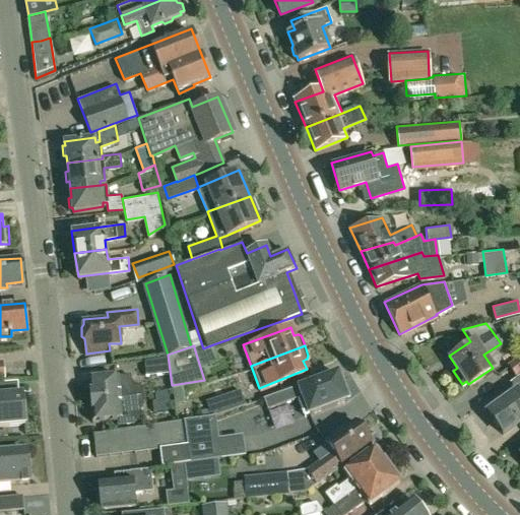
[(168,370),(167,355),(145,359),(147,373),(168,370)]
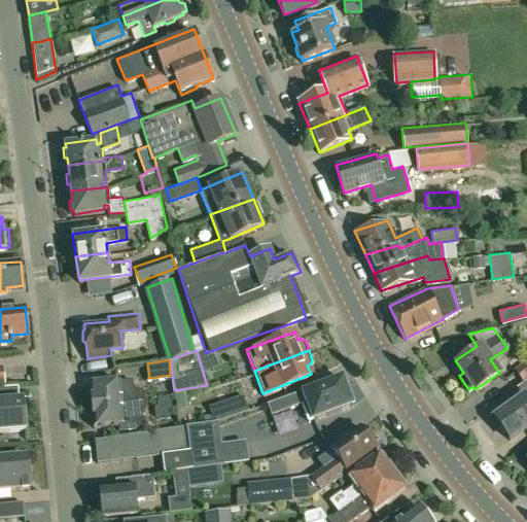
[(524,381),(526,378),(526,359),(515,369),(524,381)]
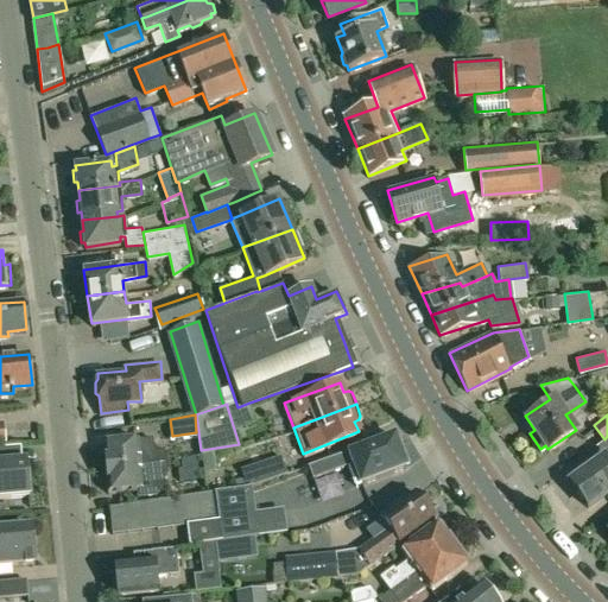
[(409,460),(403,443),(398,444),(394,433),(366,444),(366,443),(308,463),(312,476),(349,462),(356,482),(361,481),(406,464),(405,461),(409,460)]
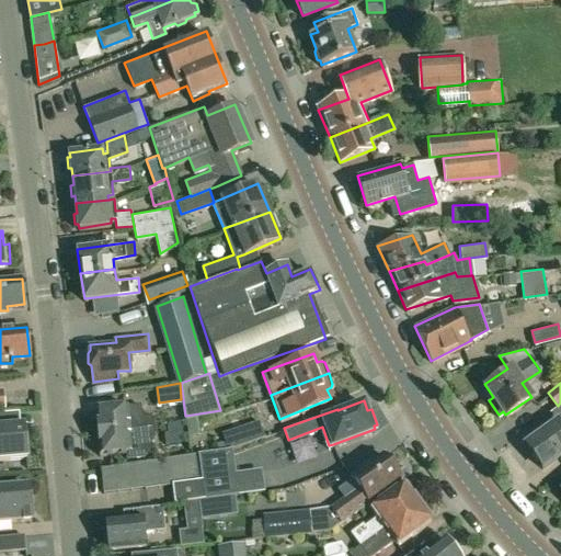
[(140,401),(128,403),(95,407),(98,430),(152,423),(151,412),(141,413),(140,401)]
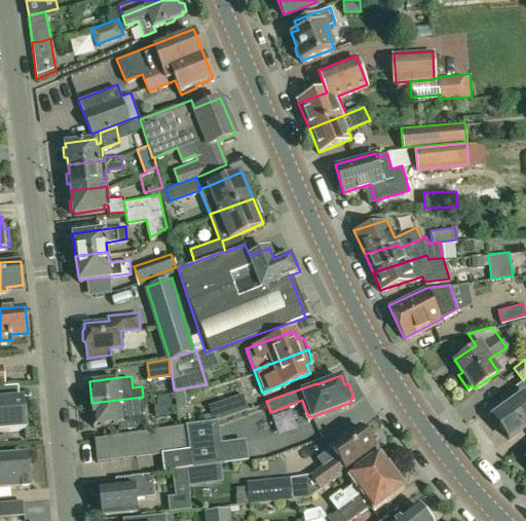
[(519,398),(493,415),(508,436),(525,422),(525,386),(516,394),(519,398)]
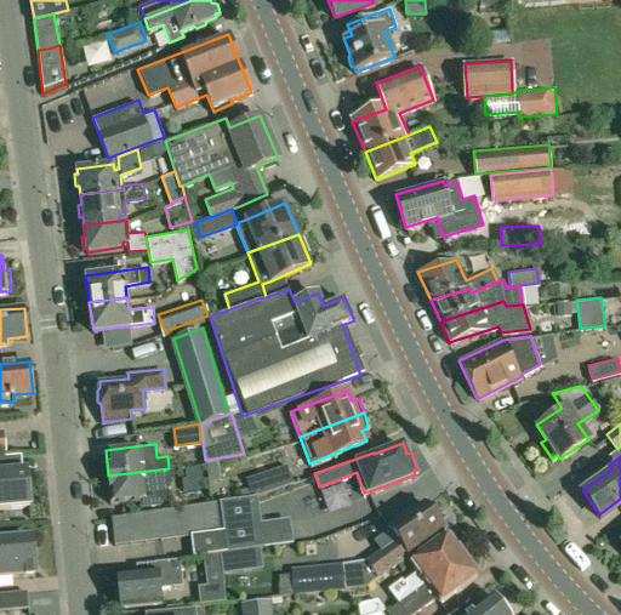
[(251,496),(256,494),(294,482),(286,462),(246,476),(251,496)]
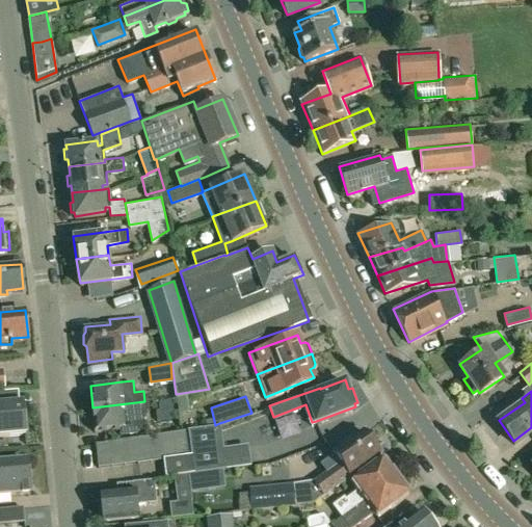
[(171,397),(159,399),(160,407),(161,419),(176,416),(171,397)]
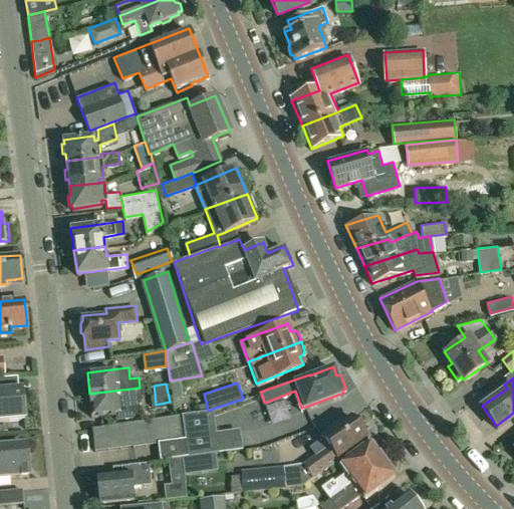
[(0,418),(25,417),(23,388),(0,389),(0,418)]
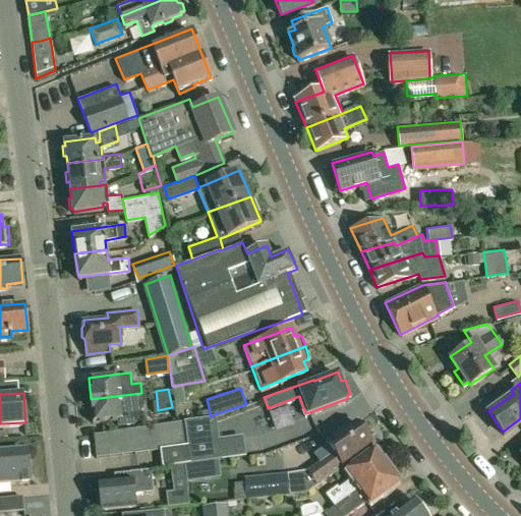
[(141,393),(91,399),(93,420),(122,417),(121,406),(142,403),(141,393)]
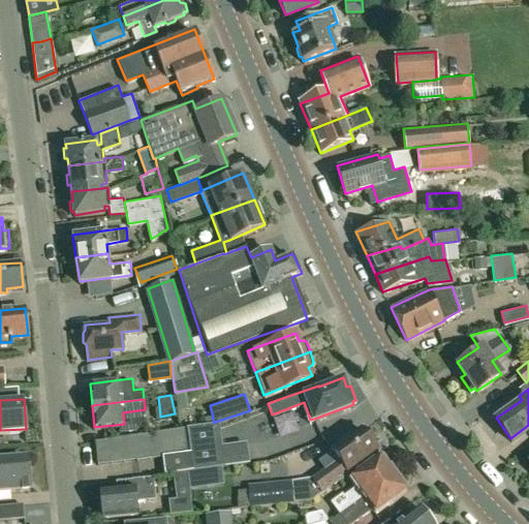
[(187,425),(190,451),(193,467),(221,463),(225,462),(218,421),(214,423),(206,425),(205,422),(187,425)]
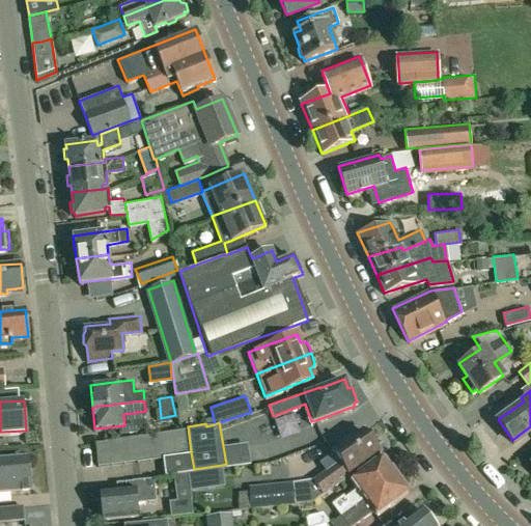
[(163,455),(191,452),(188,426),(95,441),(98,463),(137,458),(137,460),(163,455)]
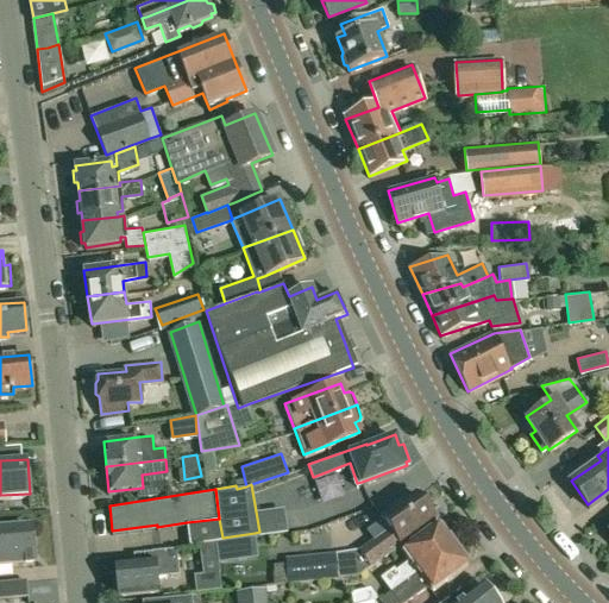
[(366,528),(375,539),(362,548),(372,563),(435,517),(427,506),(428,501),(424,494),(419,495),(416,491),(382,516),(383,517),(366,528)]
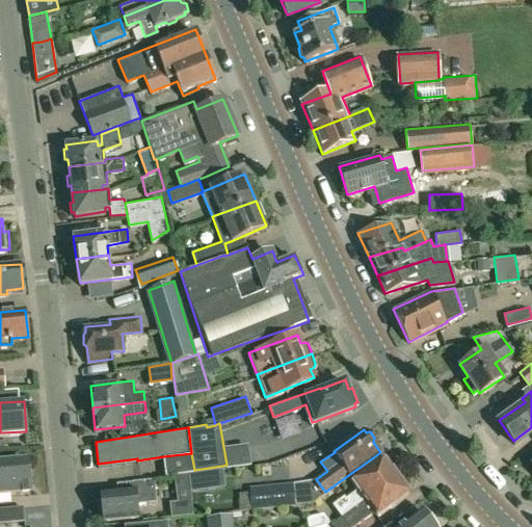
[(165,475),(174,474),(188,471),(194,470),(191,453),(163,456),(165,475)]
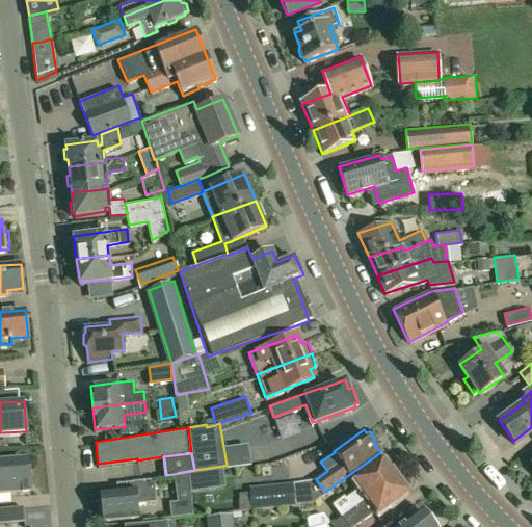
[(378,477),(392,468),(383,455),(351,479),(356,488),(346,496),(344,493),(331,503),(340,512),(365,498),(363,494),(380,480),(378,477)]
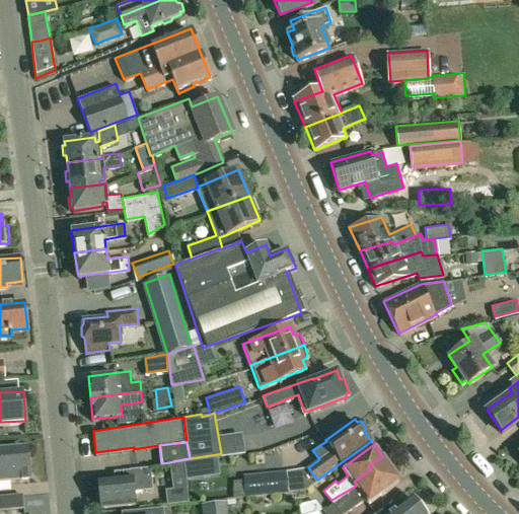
[(0,480),(29,478),(27,447),(0,449),(0,480)]
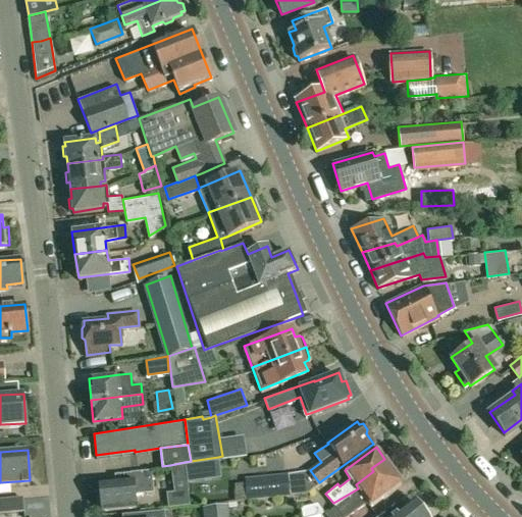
[(185,462),(188,479),(221,474),(218,457),(191,461),(185,462)]
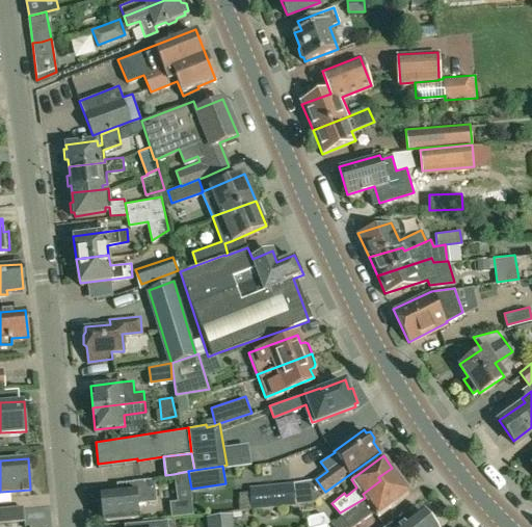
[(348,526),(350,526),(357,520),(371,510),(377,519),(390,509),(392,503),(408,492),(392,468),(378,477),(380,480),(363,494),(365,498),(340,512),(341,515),(330,520),(335,526),(337,526),(348,526)]
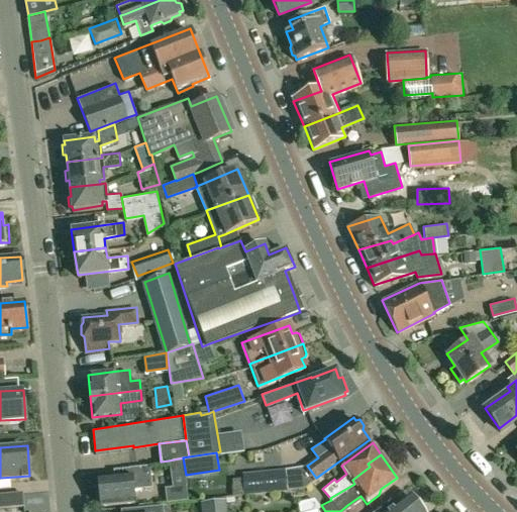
[(173,486),(178,485),(187,484),(186,475),(183,457),(169,461),(173,486)]
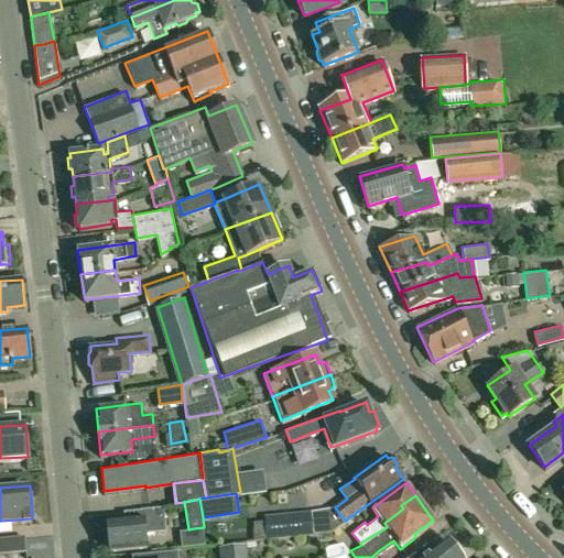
[(107,521),(110,548),(147,545),(145,532),(165,529),(163,507),(125,511),(126,520),(107,521)]
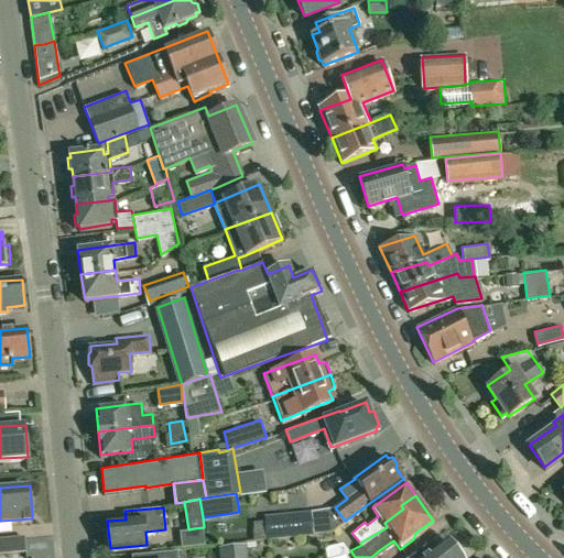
[(264,514),(264,518),(267,536),(267,537),(314,533),(314,532),(311,510),(264,514)]
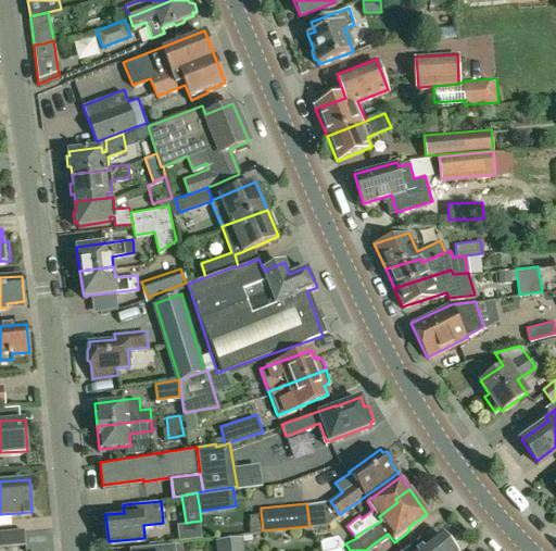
[(24,527),(0,529),(0,545),(26,542),(24,527)]
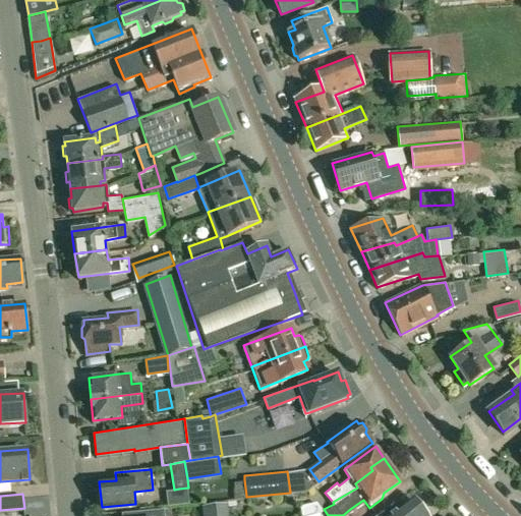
[(425,515),(412,498),(397,510),(393,505),(379,515),(378,515),(377,515),(374,515),(425,515)]
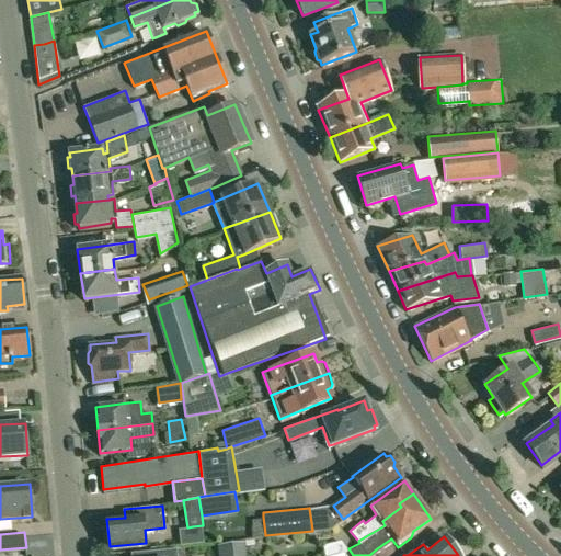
[(217,543),(218,555),(247,555),(244,540),(217,543)]
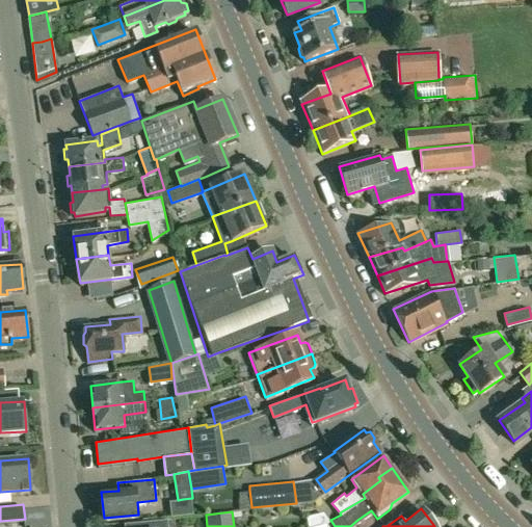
[(307,516),(309,526),(330,520),(323,511),(307,516)]
